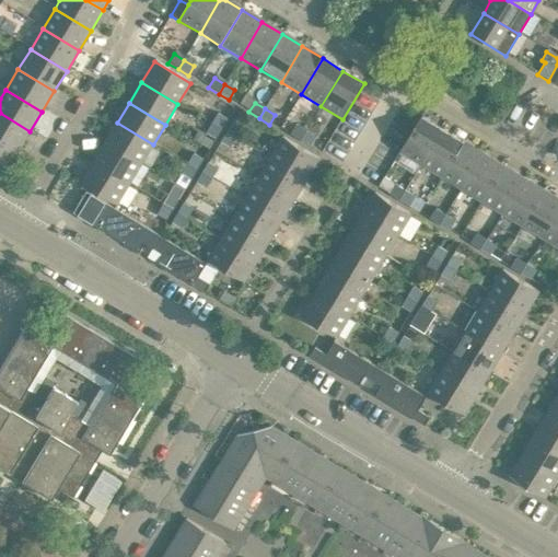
[(30,131),(0,113),(0,140),(18,152),(30,131)]
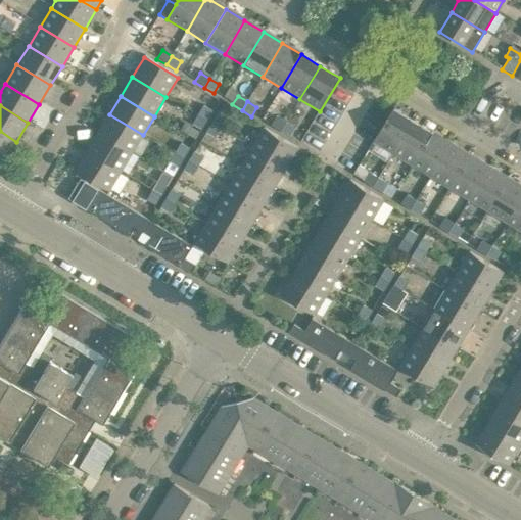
[(211,112),(202,106),(196,115),(205,122),(211,112)]
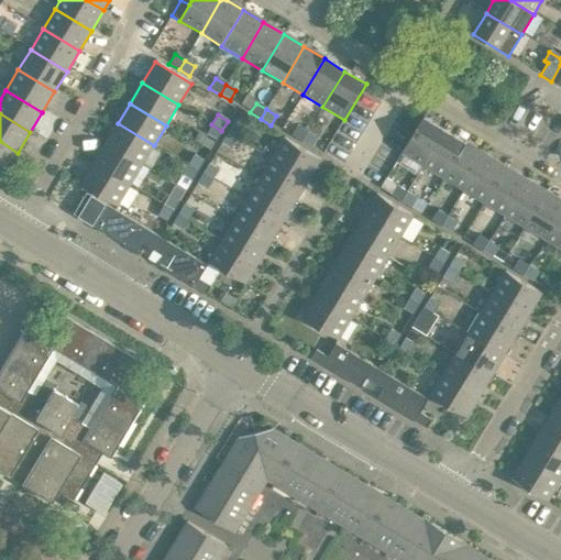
[(422,118),(400,154),(422,167),(444,131),(422,118)]
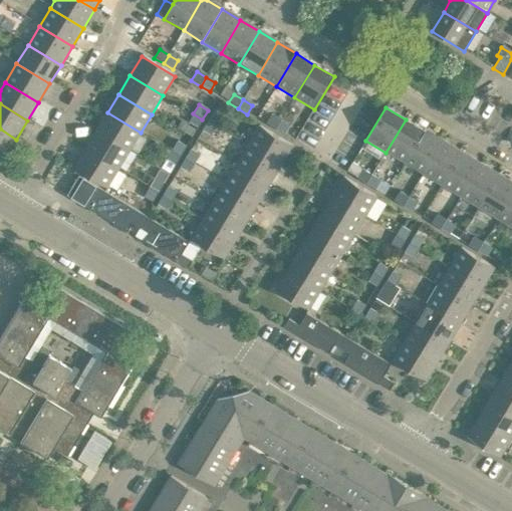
[(95,132),(129,152),(141,133),(107,112),(95,132)]
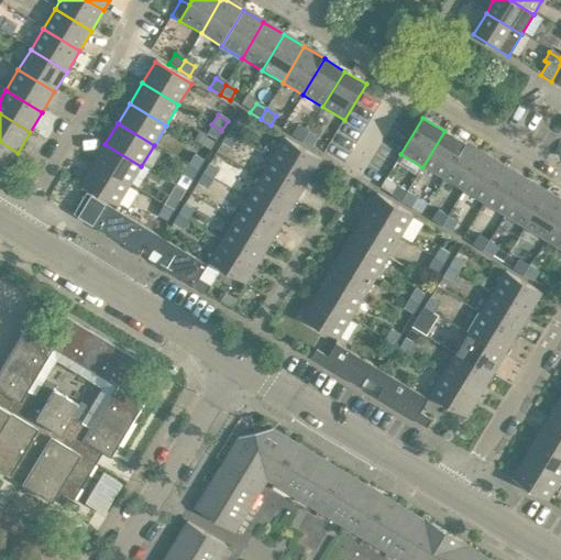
[(206,135),(216,141),(221,131),(211,124),(206,135)]
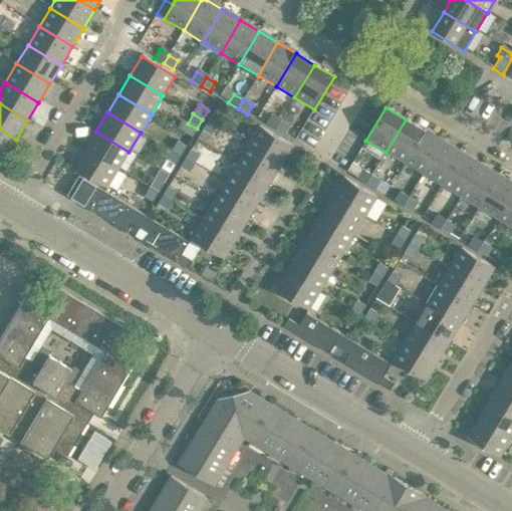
[(221,118),(213,113),(208,122),(215,128),(221,118)]
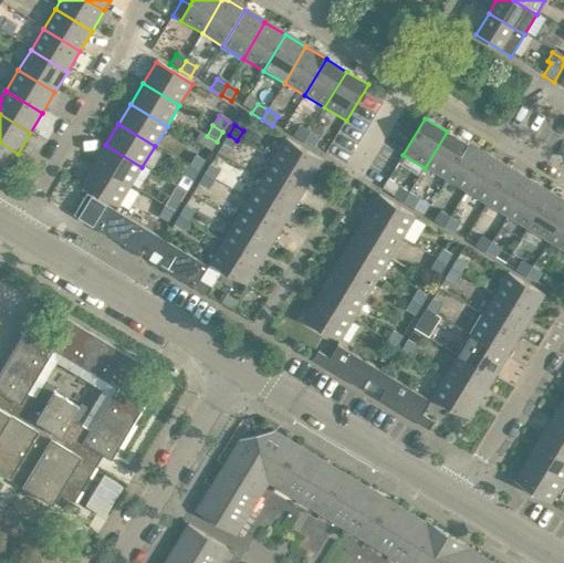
[(298,128),(292,138),(303,144),(309,135),(298,128)]
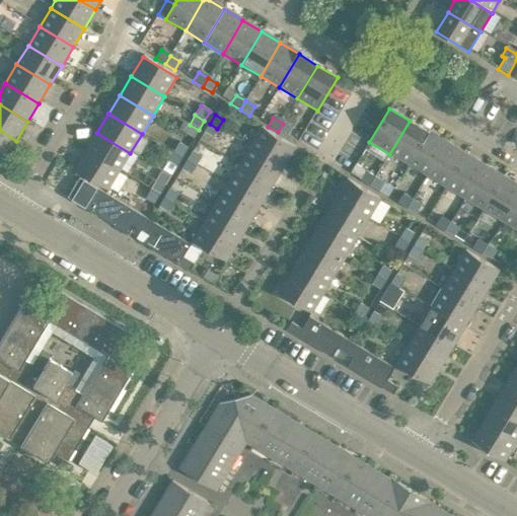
[(408,165),(428,132),(410,121),(389,154),(408,165)]
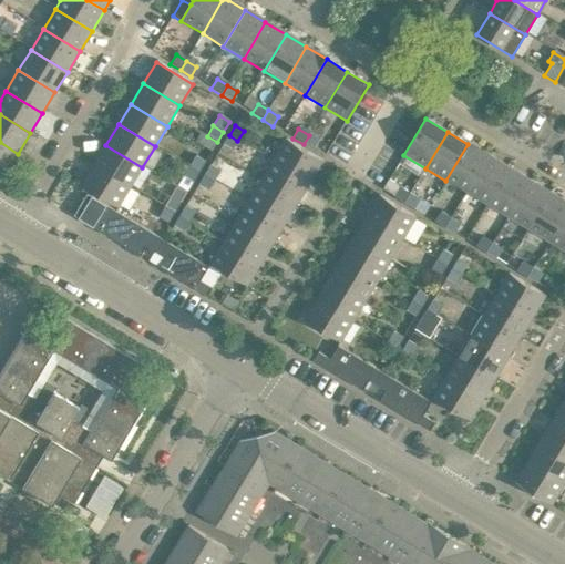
[(223,145),(232,151),(237,141),(229,135),(223,145)]
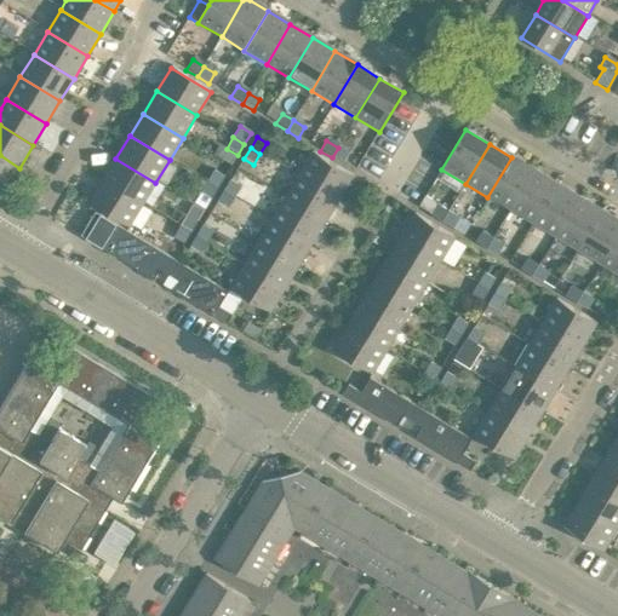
[(343,165),(349,154),(338,148),(332,157),(343,165)]
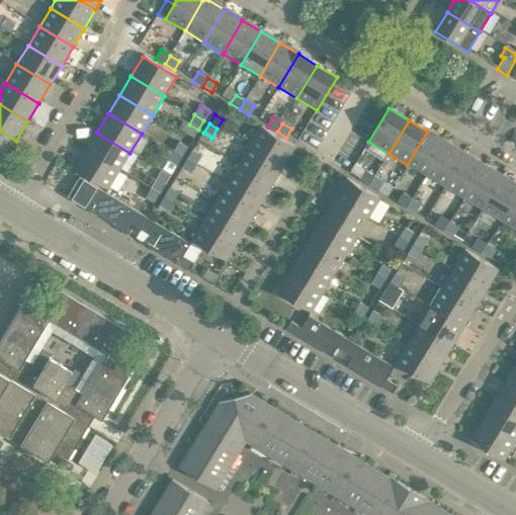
[(293,148),(261,127),(249,148),(282,168),(293,148)]
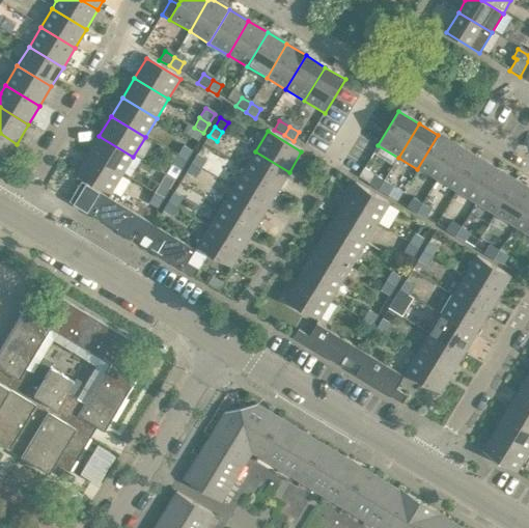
[(0,161),(4,164),(17,144),(0,133),(0,161)]
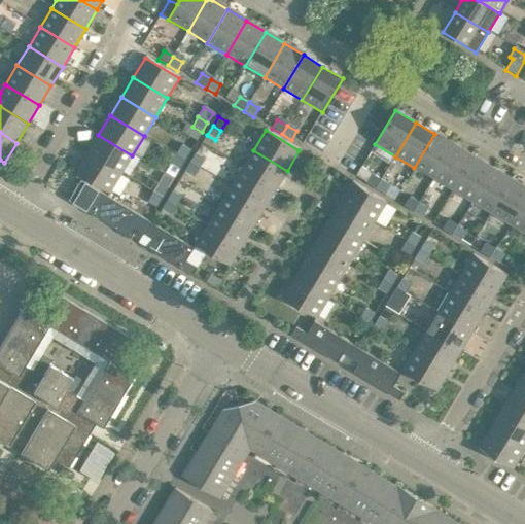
[(433,179),(453,145),(434,134),(414,168),(433,179)]
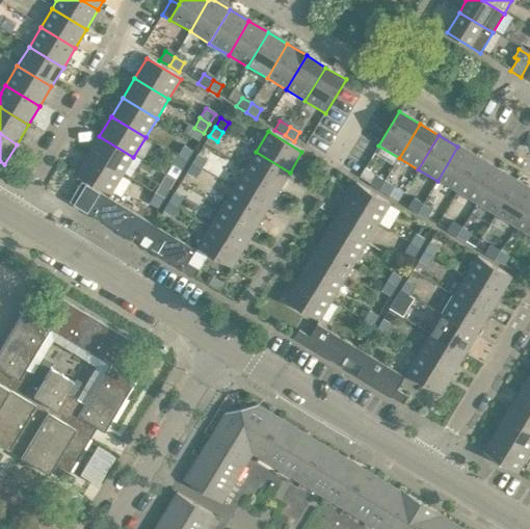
[(133,157),(99,136),(87,155),(122,176),(133,157)]
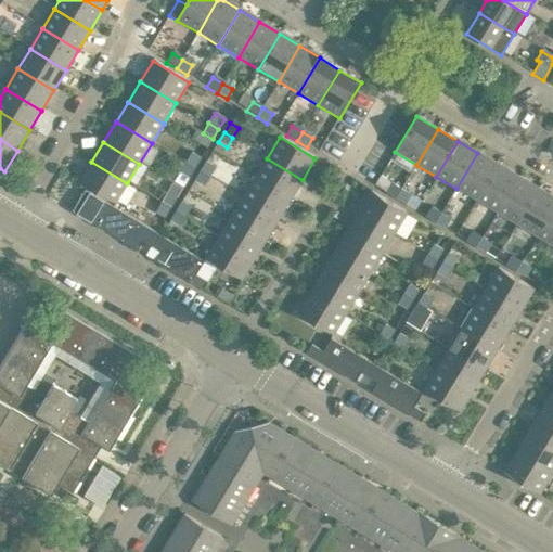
[(201,159),(191,153),(184,164),(194,169),(201,159)]
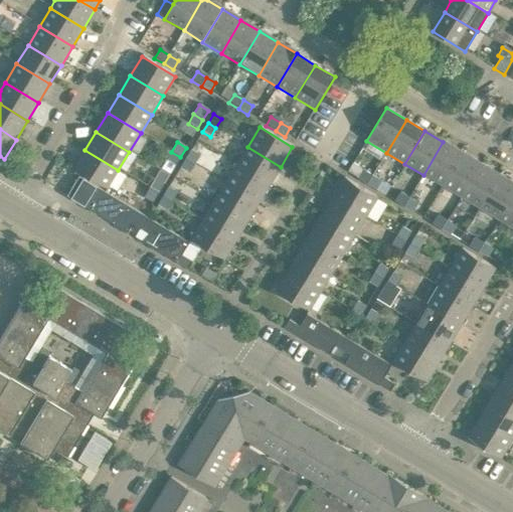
[(442,186),(462,154),(443,142),(423,175),(442,186)]
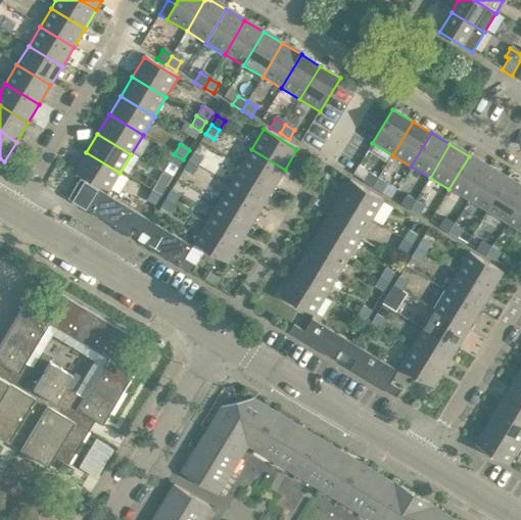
[(240,168),(274,188),(285,170),(251,149),(240,168)]
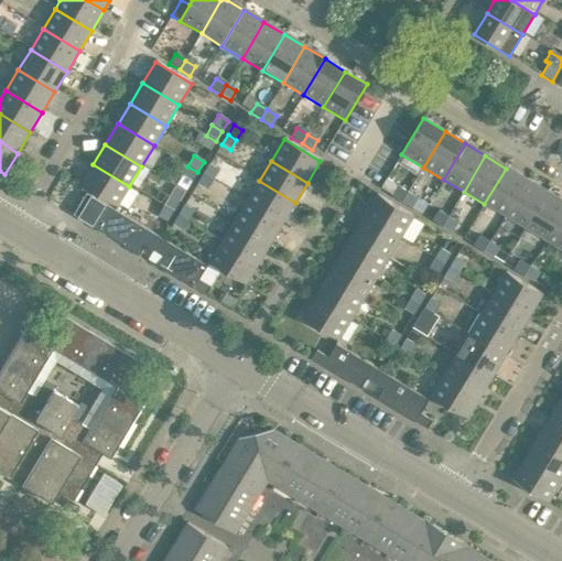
[(80,186),(117,207),(129,186),(93,164),(80,186)]
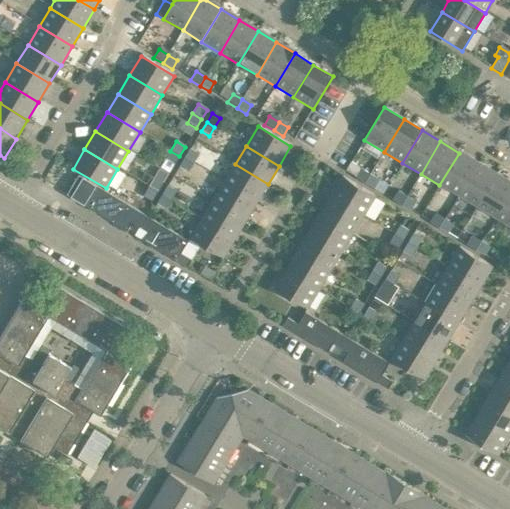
[(199,155),(190,150),(184,159),(193,164),(199,155)]
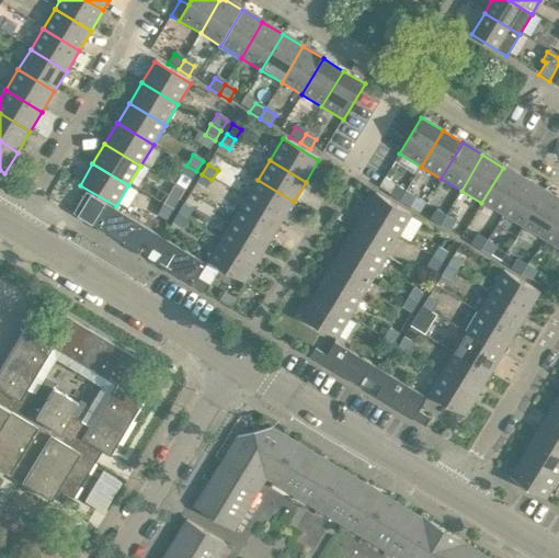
[(181,175),(190,181),(196,171),(186,166),(181,175)]
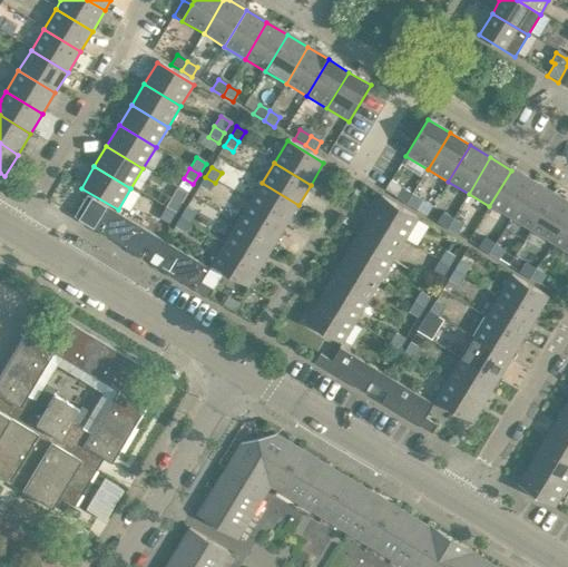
[(511,170),(489,206),(510,220),(531,183),(511,170)]
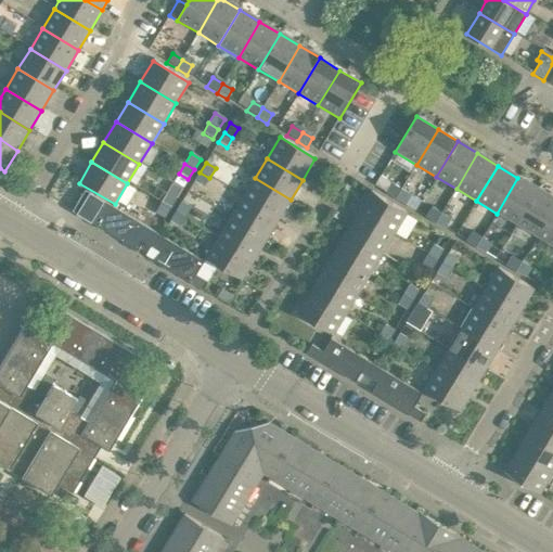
[(194,182),(203,189),(209,178),(200,172),(194,182)]
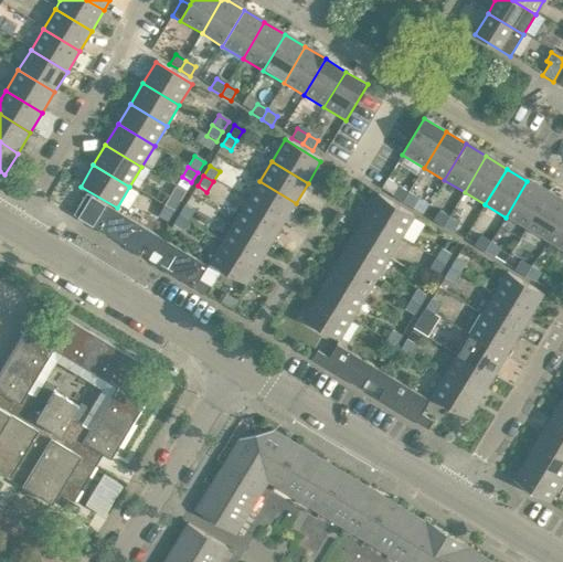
[(386,180),(381,190),(393,197),(397,189),(399,187),(386,180)]
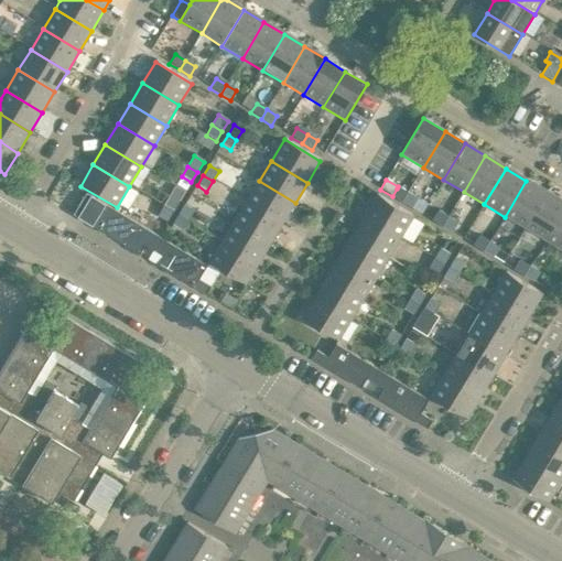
[(247,202),(282,224),(295,203),(259,181),(247,202)]
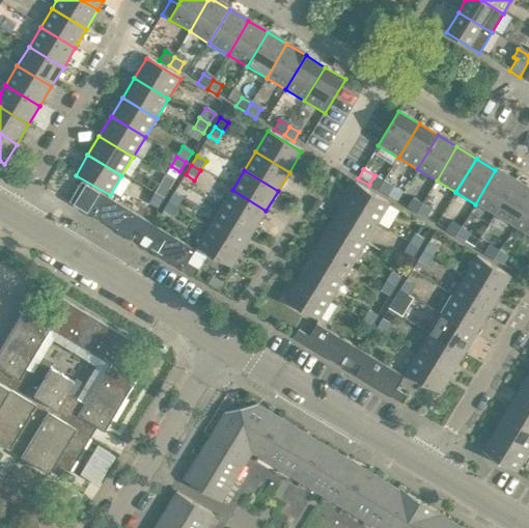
[(495,170),(475,204),(494,216),(514,182),(495,170)]
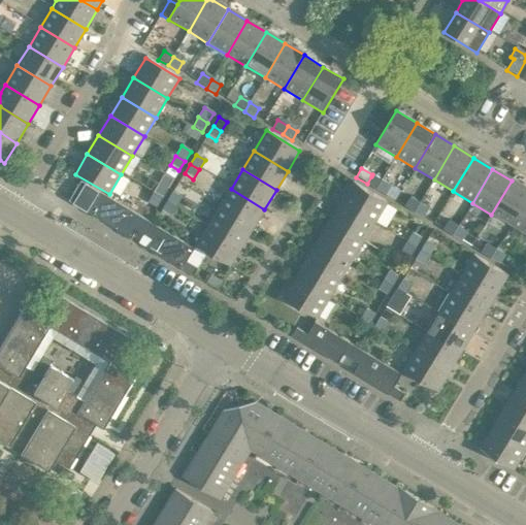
[(367,184),(366,185),(375,190),(381,182),(371,176),(367,184)]
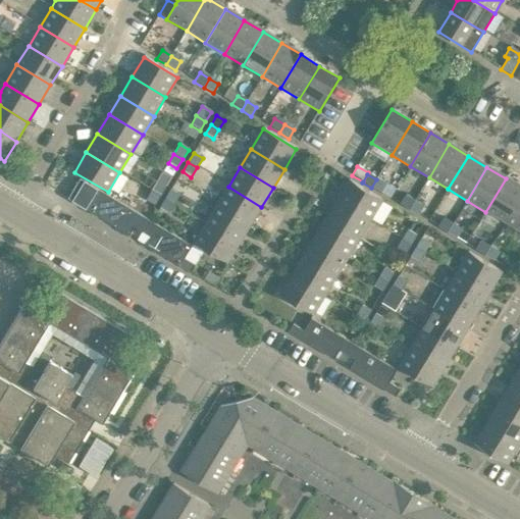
[(519,187),(506,178),(485,212),(505,223),(519,197),(519,187)]
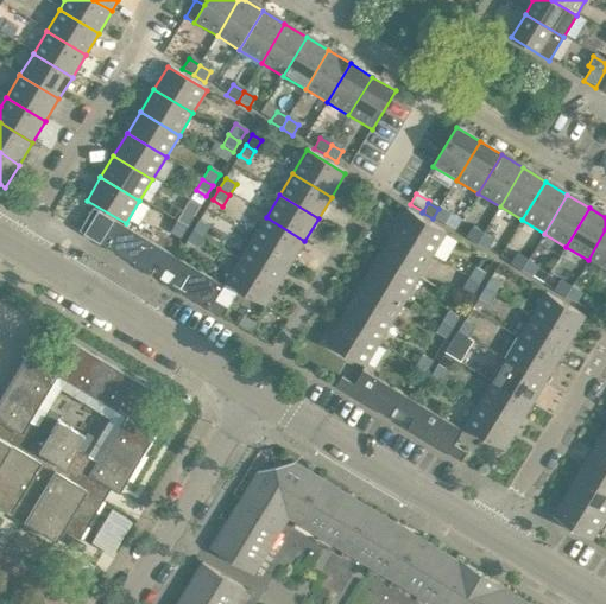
[(79,233),(150,275),(156,266),(165,271),(174,258),(93,209),(79,233)]
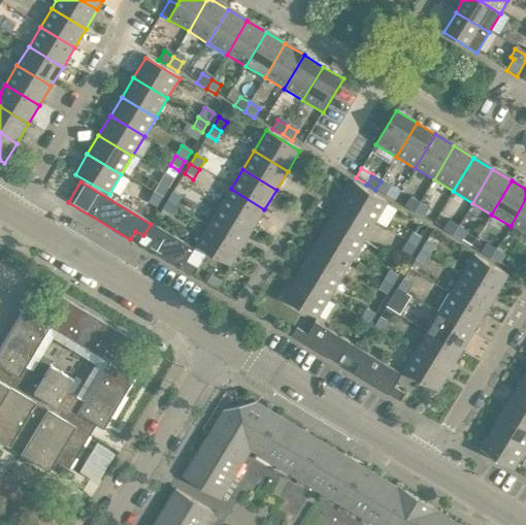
[(385,196),(390,187),(381,182),(375,190),(385,196)]
